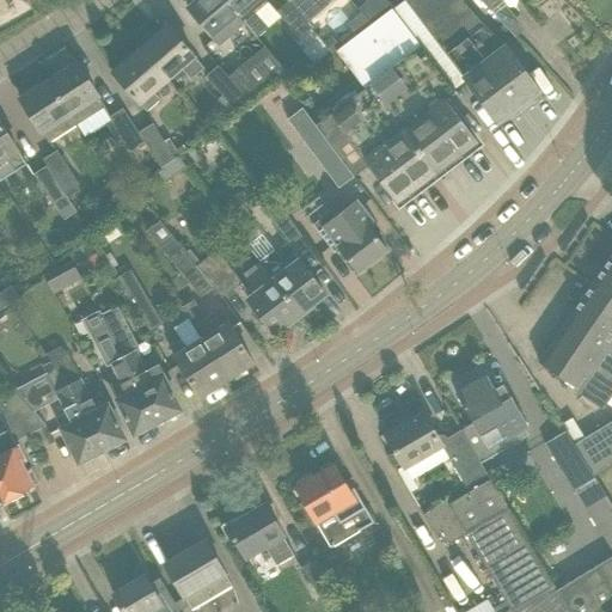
[(219,43),(244,22),(225,0),(185,0),(184,1),(219,43)]
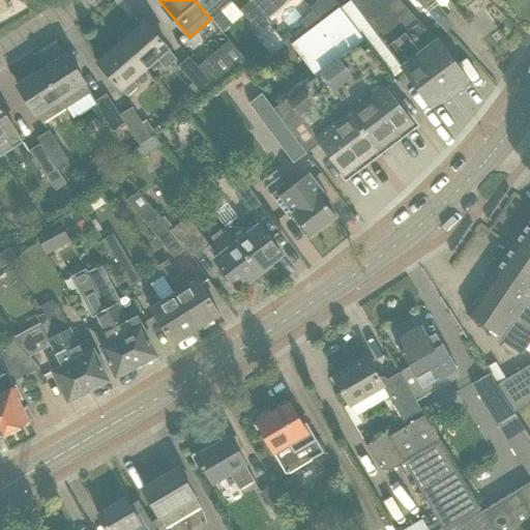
[(222,11),(232,2),(230,0),(195,0),(211,19),(223,32),(232,24),(222,11)]
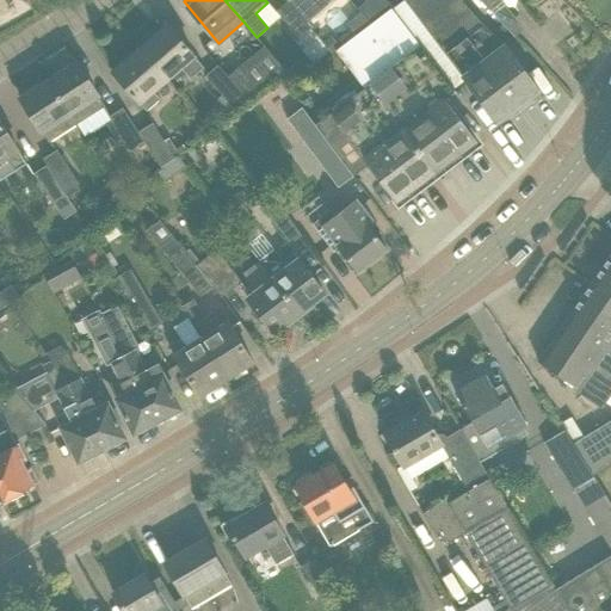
[(310,28),(306,22),(288,0),(275,12),(298,38),(310,28)]
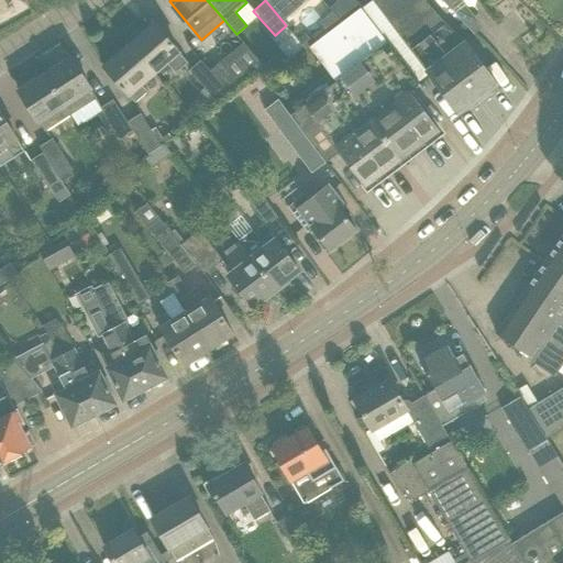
[(282,20),(301,2),(299,0),(265,0),(282,20)]
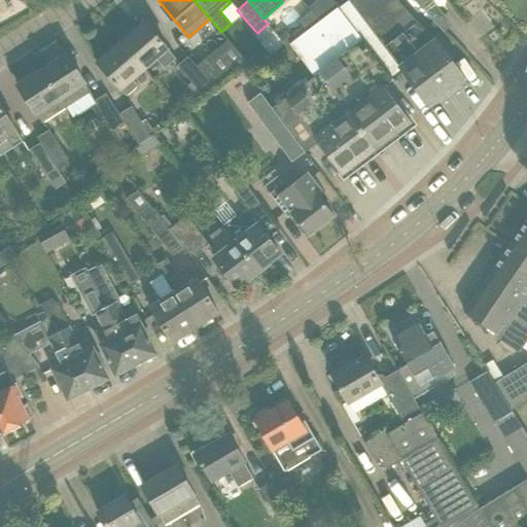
[(396,0),(348,0),(428,105),(464,78),(434,38),(433,39),(396,0)]
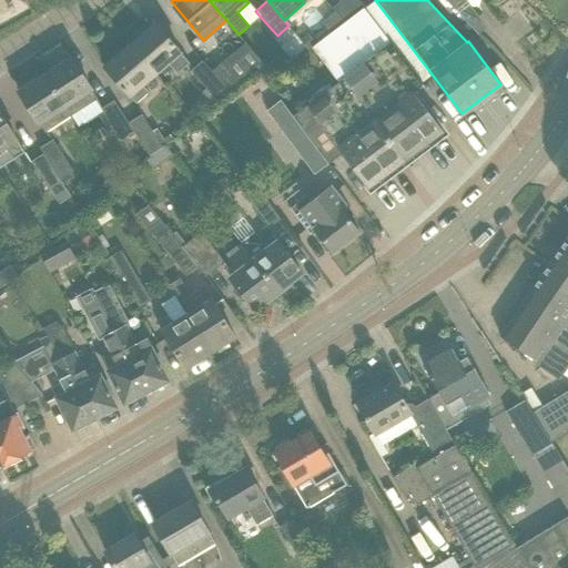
[(418,82),(389,42),(364,9),(312,48),(337,82),(294,115),(330,163),(342,153),(367,185),(440,129),(409,89),(418,82)]
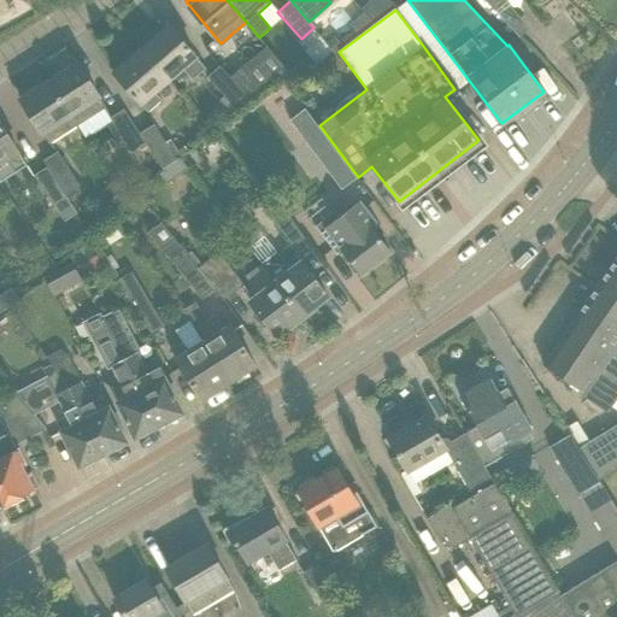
[(136,43),(168,80),(182,69),(192,80),(205,69),(164,21),(136,43)]
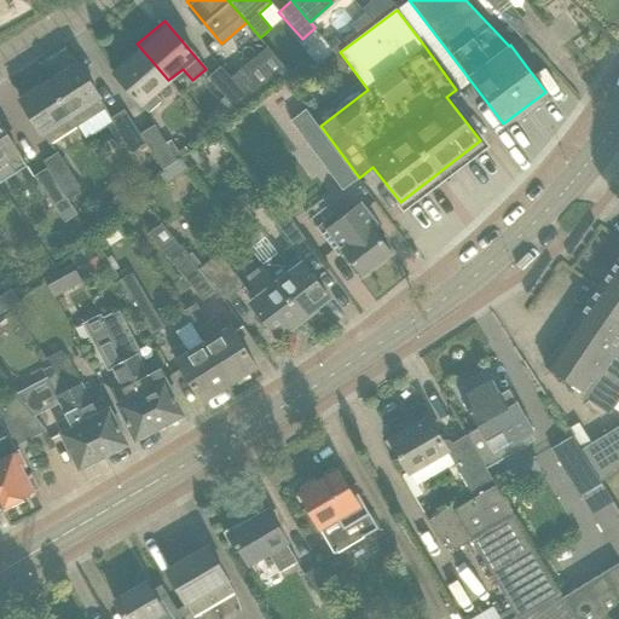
[(335,35),(328,42),(337,53),(345,46),(335,35)]
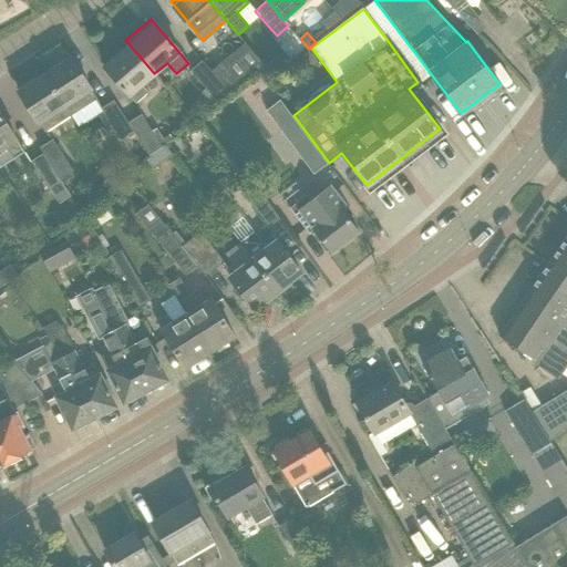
[(154,73),(125,40),(130,45),(104,66),(135,103),(148,92),(142,84),(154,73)]
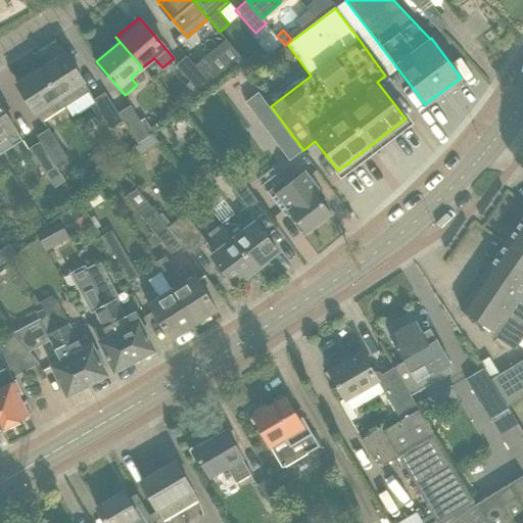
[(210,83),(240,57),(225,40),(195,65),(210,83)]
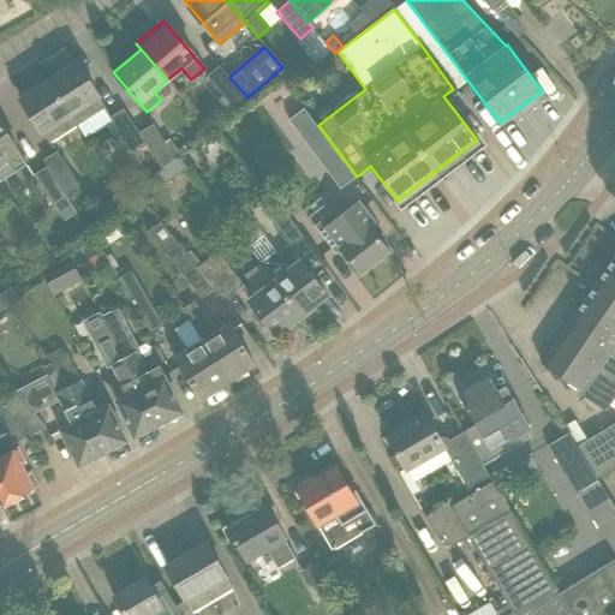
[(77,64),(51,81),(79,125),(106,107),(90,83),(77,64)]
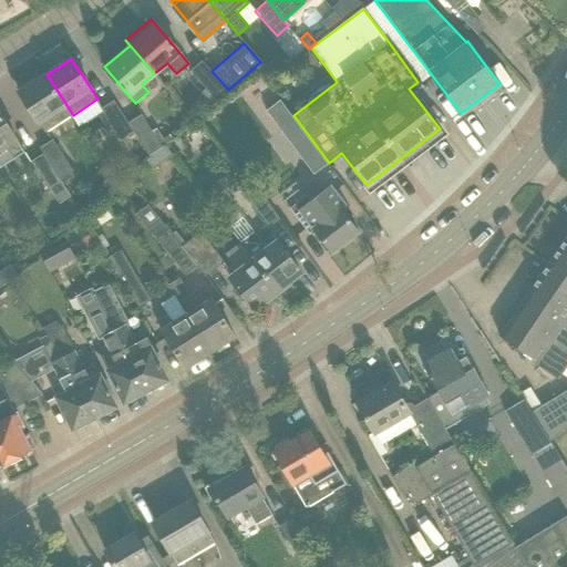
[(212,71),(210,72),(202,61),(189,71),(205,89),(198,95),(208,107),(228,90),(212,71)]
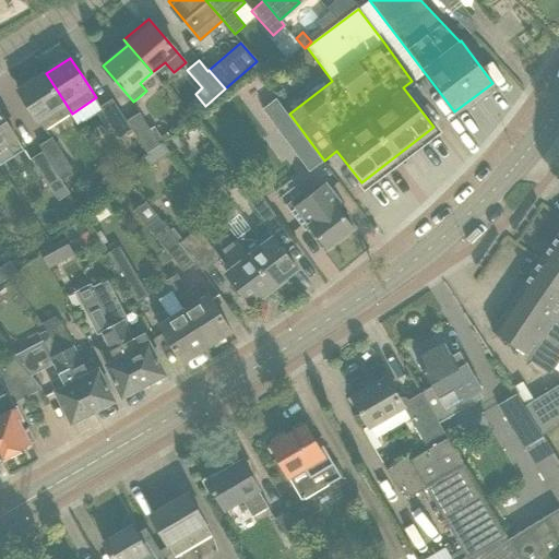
[(46,73),(19,91),(31,109),(39,122),(40,122),(45,130),(72,114),(46,73)]
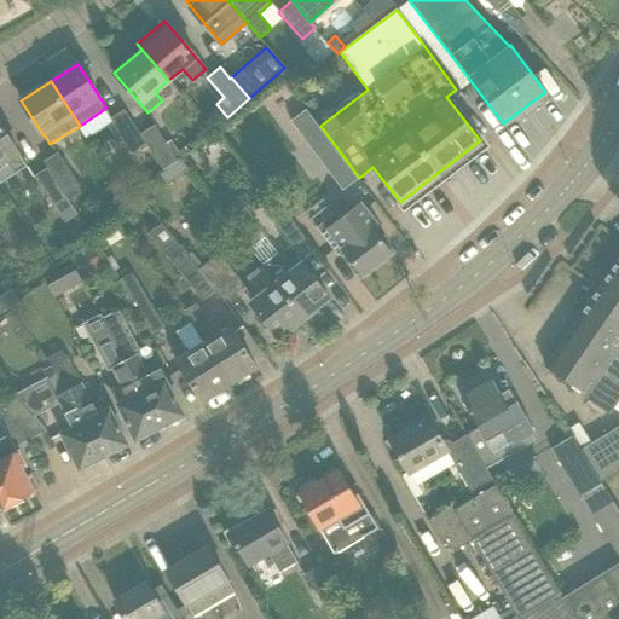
[(298,115),(289,121),(307,144),(308,143),(323,132),(305,109),(298,115)]
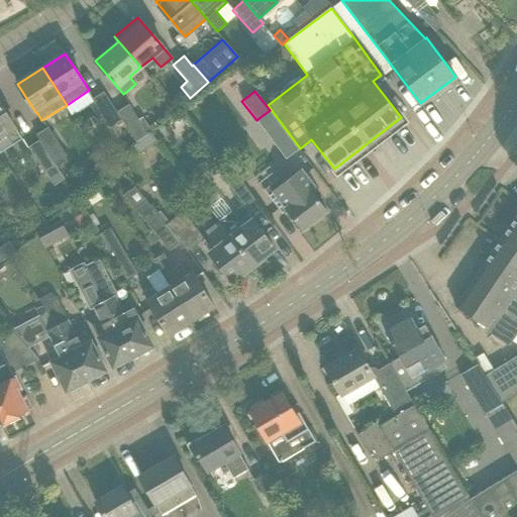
[(117,112),(116,112),(103,92),(91,100),(110,128),(121,120),(136,142),(117,112)]
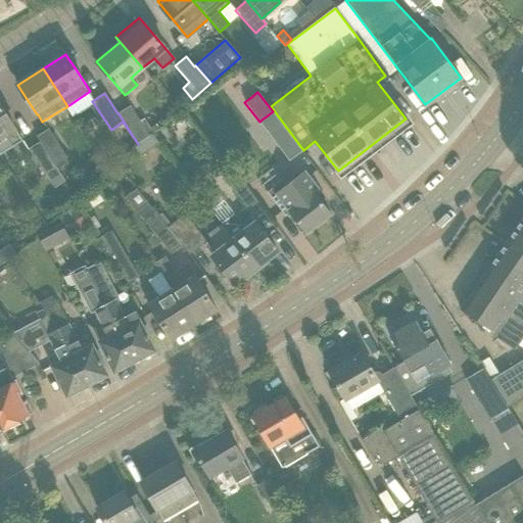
[(0,152),(1,154),(22,140),(0,104),(0,152)]
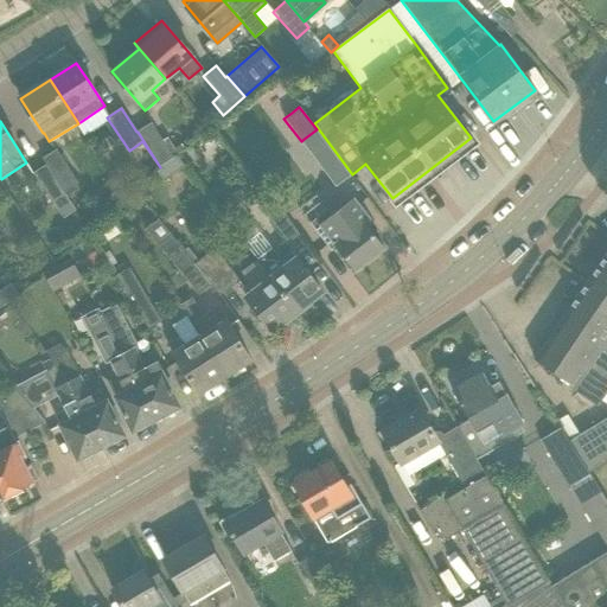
[(166,139),(163,141),(151,123),(138,132),(160,167),(183,148),(181,145),(173,149),(166,139)]
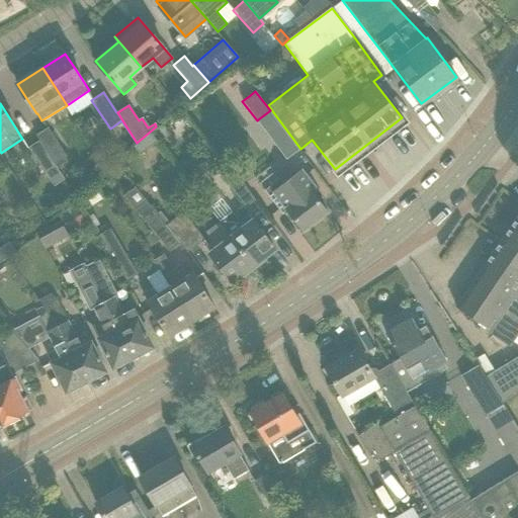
[(63,160),(67,158),(48,127),(36,135),(56,166),(57,168),(65,163),(63,160)]
